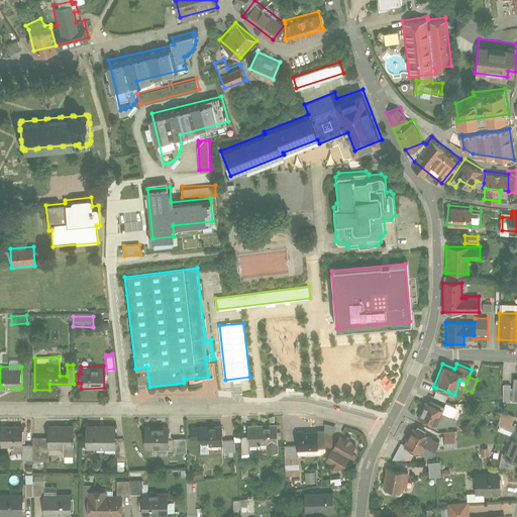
[(512,400),(513,388),(510,388),(510,385),(502,384),(501,399),(512,400)]
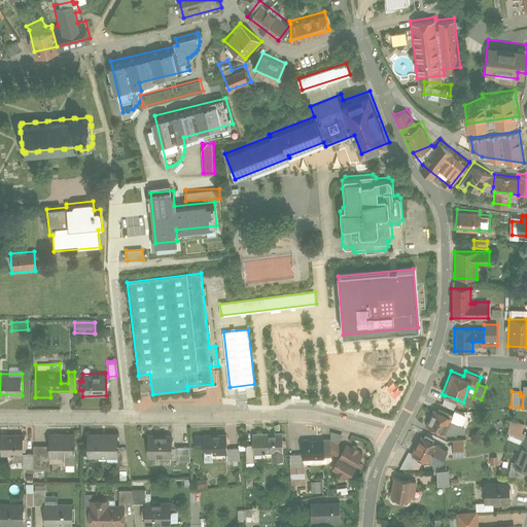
[(452,412),(457,399),(445,395),(441,407),(452,412)]
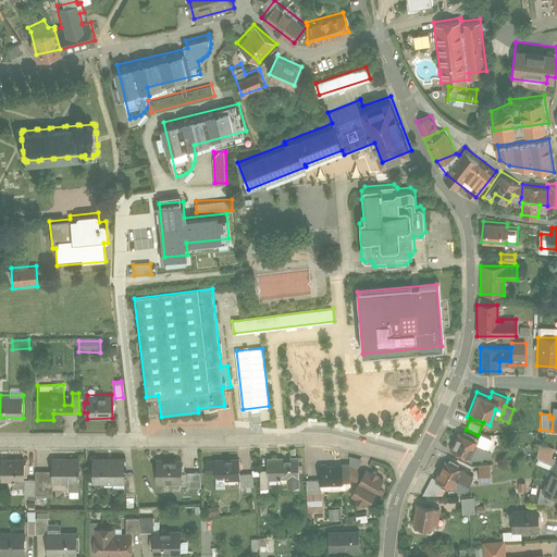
[(459,432),(457,431),(448,448),(450,449),(450,452),(467,460),(468,458),(470,459),(478,444),(479,442),(477,441),(478,438),(460,431),(459,432)]
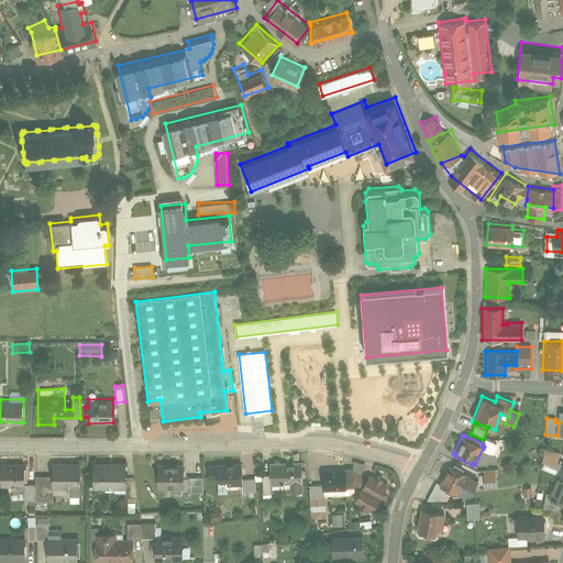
[(485,438),(483,443),(482,445),(484,446),(483,449),(486,450),(492,440),(485,438)]
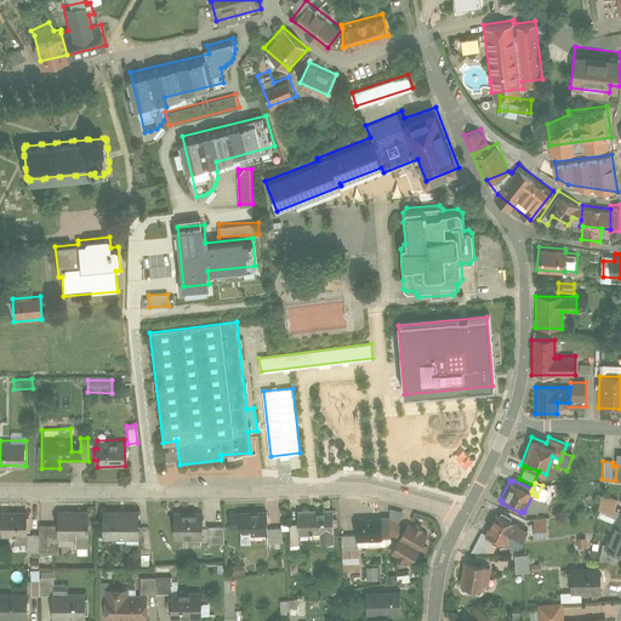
[(542,485),(536,496),(536,497),(548,503),(557,485),(542,485)]
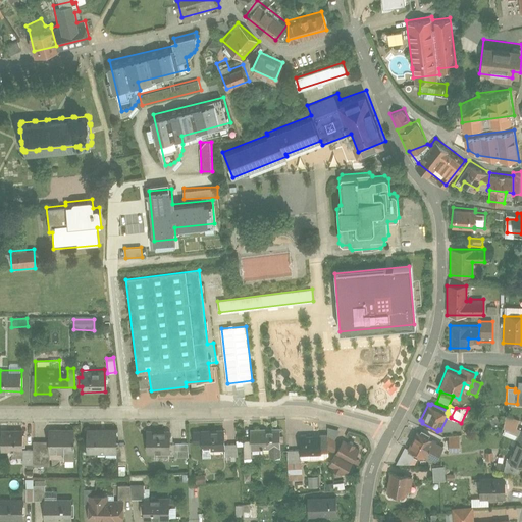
[(503,430),(517,436),(520,430),(515,428),(518,422),(506,417),(504,423),(503,430)]
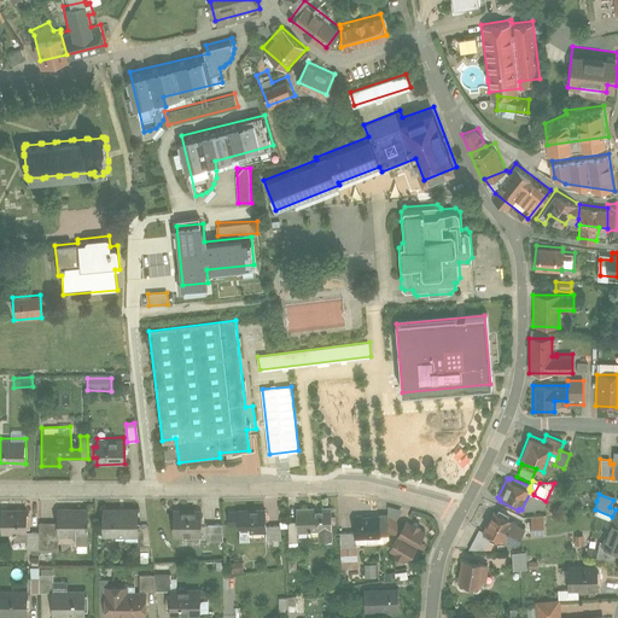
[(57,522),(57,536),(74,536),(74,544),(86,544),(86,506),(57,506),(57,522)]
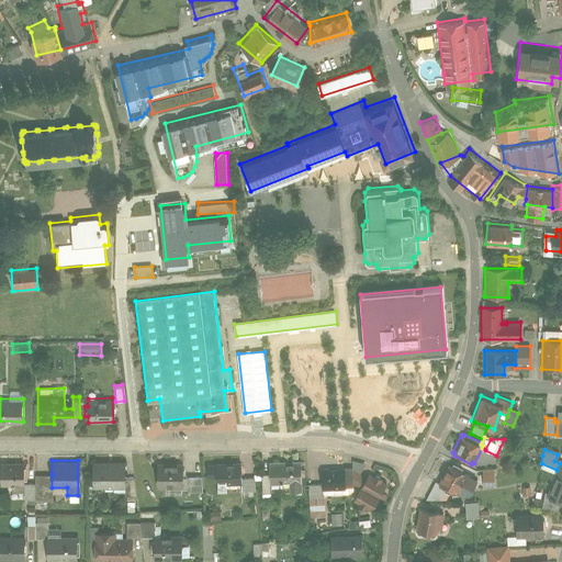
[(300,460),(269,461),(269,474),(269,484),(288,483),(289,491),(301,491),(301,476),(304,475),(304,468),(300,469),(300,460)]
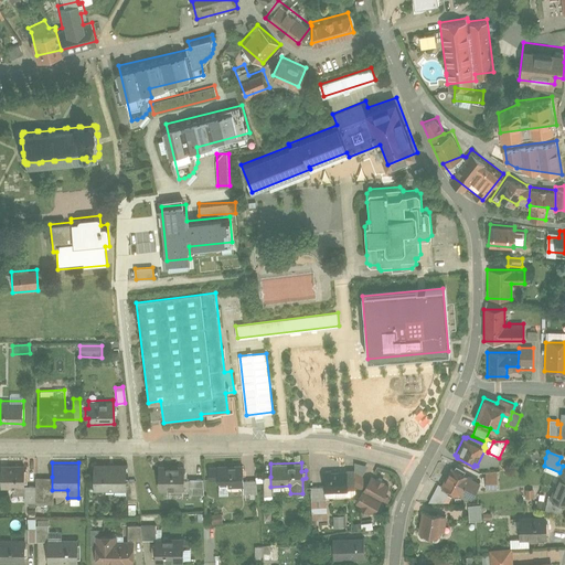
[(354,470),(354,473),(361,477),(365,467),(353,462),(354,470)]
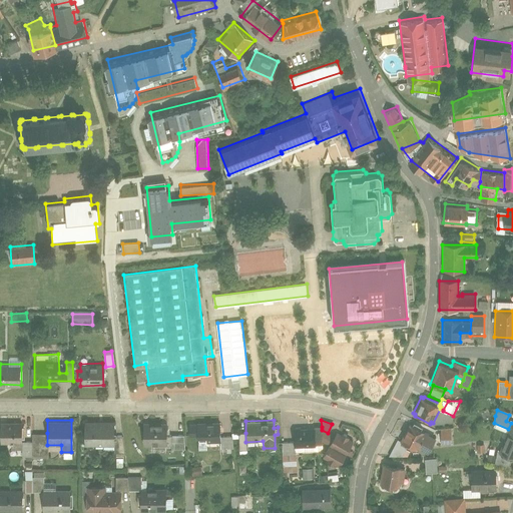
[(21,421),(0,421),(0,442),(12,443),(12,448),(21,448),(21,441),(21,421)]
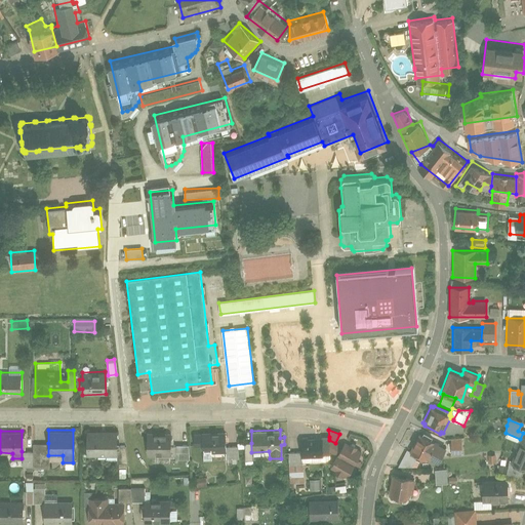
[(116,431),(86,431),(86,455),(116,455),(116,446),(116,431)]
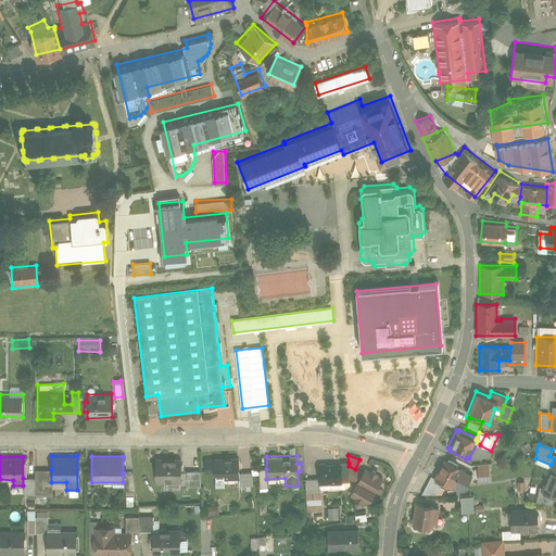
[(238,456),(213,457),(213,458),(205,458),(205,472),(214,472),(214,488),(224,487),(224,479),(238,478),(238,472),(238,456)]
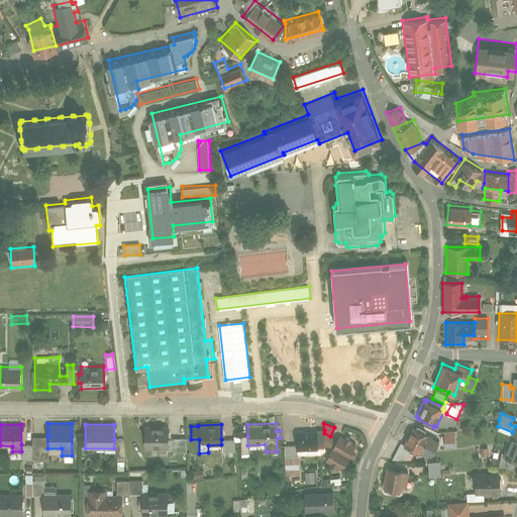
[(167,425),(143,425),(143,448),(151,448),(151,453),(173,453),(173,452),(173,438),(167,438),(167,425)]
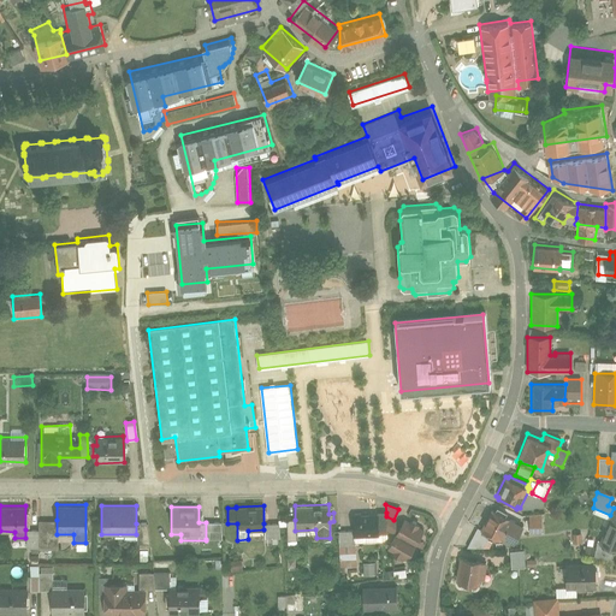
[(492,509),(481,529),(489,533),(499,539),(502,535),(515,543),(525,525),(504,515),(507,511),(497,507),(495,510),(492,509)]
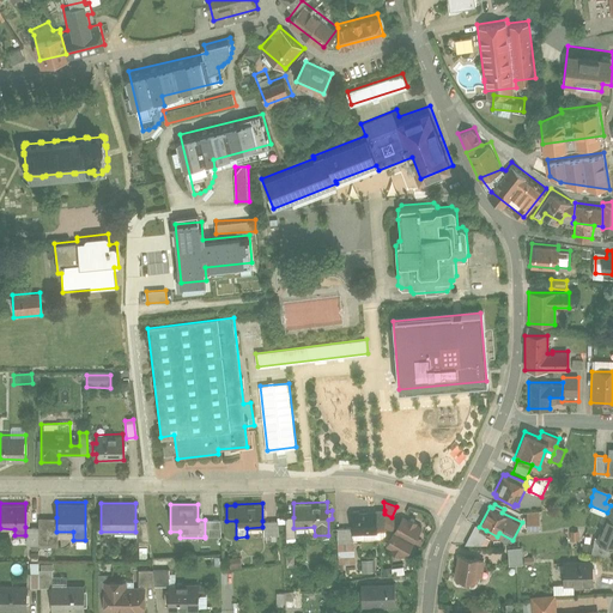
[(612,505),(611,505),(607,513),(595,541),(612,548),(612,505)]
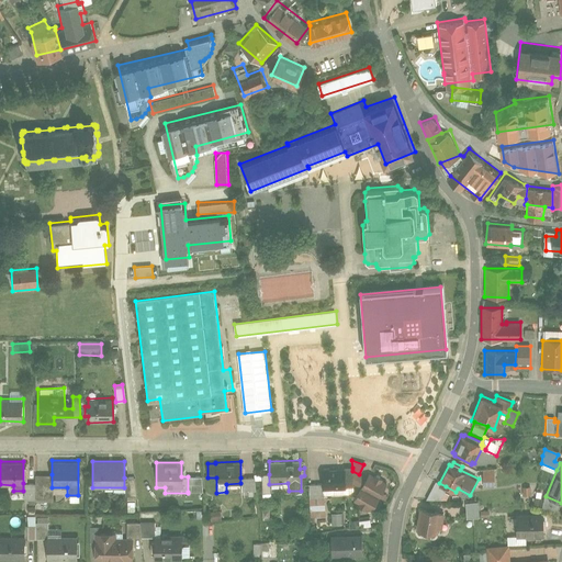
[(343,468),(344,469),(344,487),(352,486),(352,483),(352,471),(352,468),(343,468)]
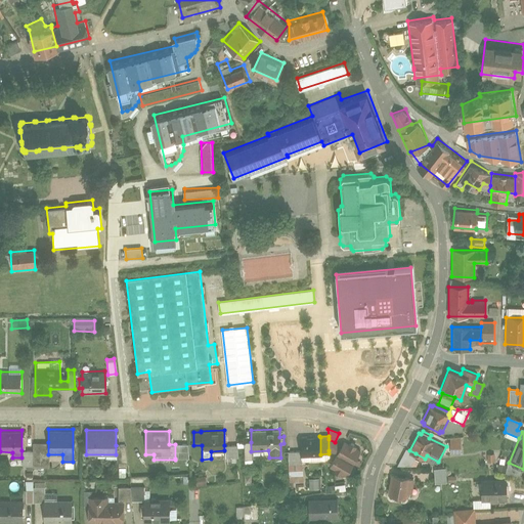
[(300,451),(301,455),(320,455),(320,454),(320,437),(300,437),(300,451)]
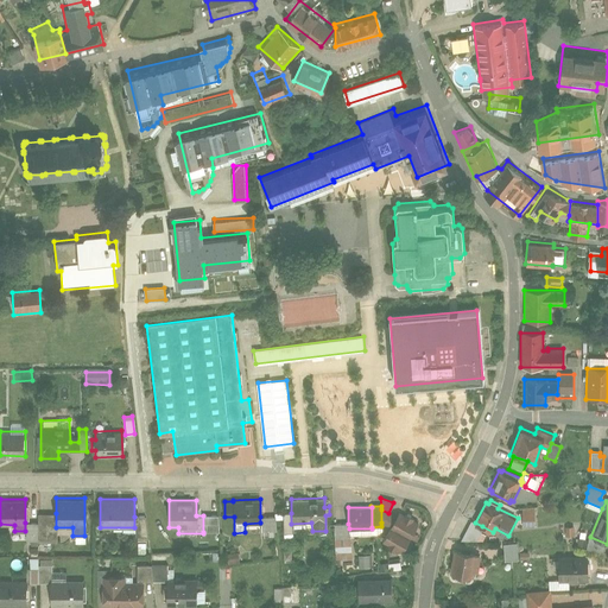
[(417,527),(419,523),(412,520),(404,515),(398,512),(396,517),(388,513),(381,510),(381,523),(390,527),(381,543),(403,555),(411,539),(416,542),(422,530),(417,527)]
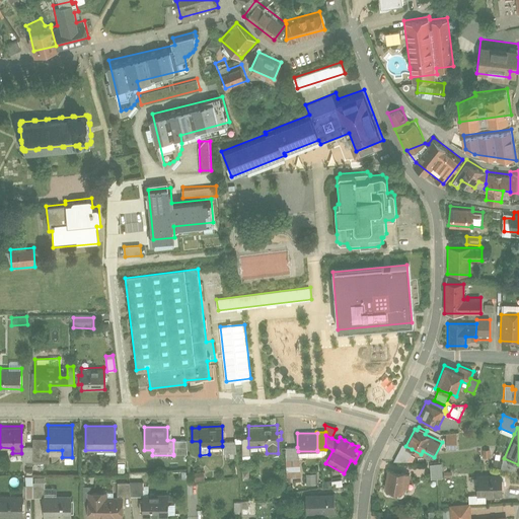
[(455,435),(445,435),(445,450),(455,450),(455,435)]
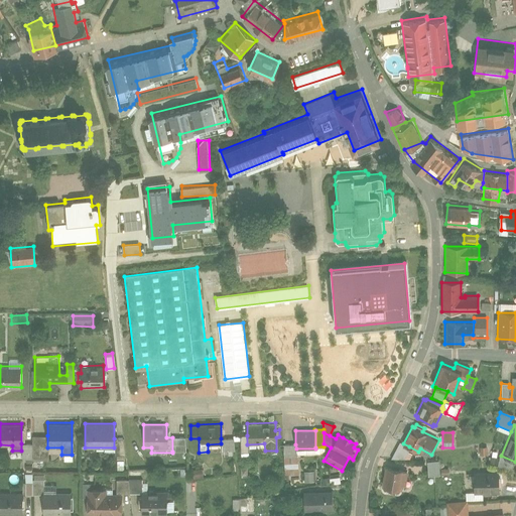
[(31,435),(31,443),(31,460),(47,460),(47,447),(47,435),(31,435)]
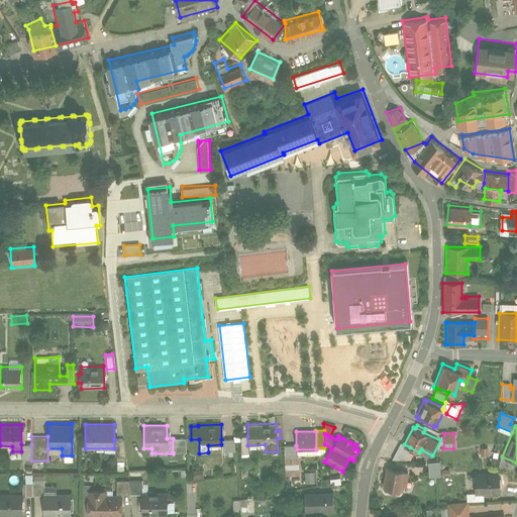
[(173,438),(173,452),(186,452),(185,438),(173,438)]
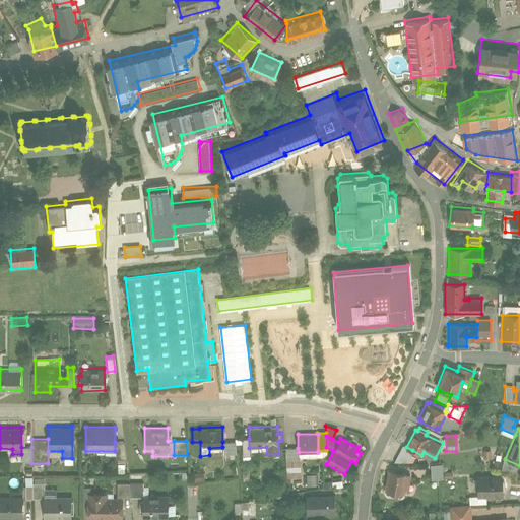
[(235,441),(222,442),(222,447),(223,455),(236,455),(235,441)]
